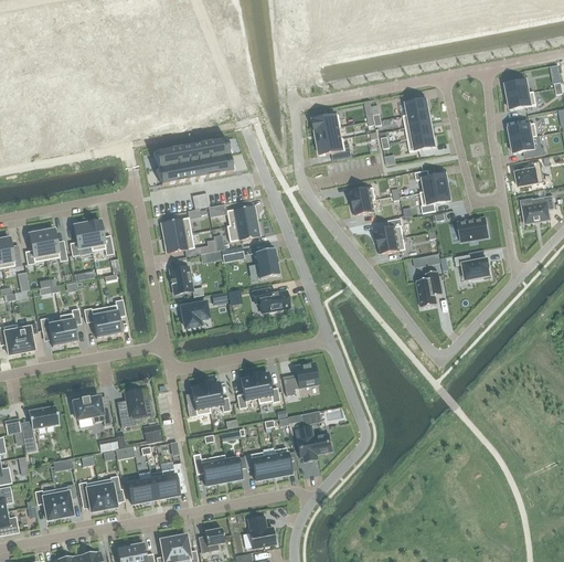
[(382,0),(385,16),(397,13),(395,0),(382,0)]
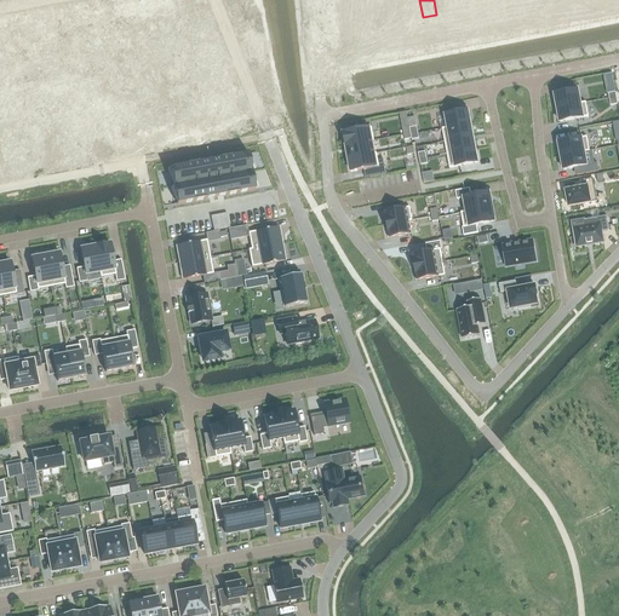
[(434,0),(436,15),(450,12),(447,0),(434,0)]
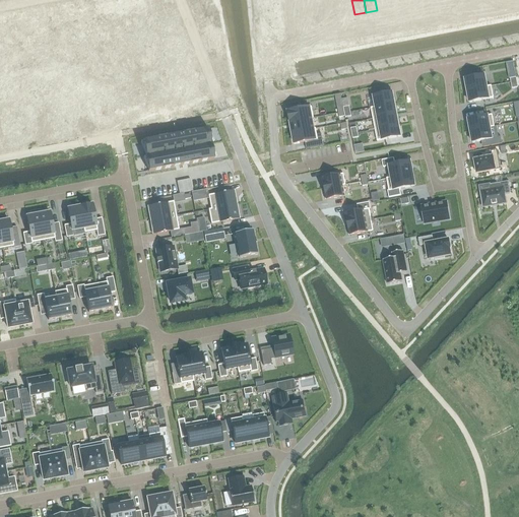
[(375,0),(377,10),(388,8),(386,0),(375,0)]
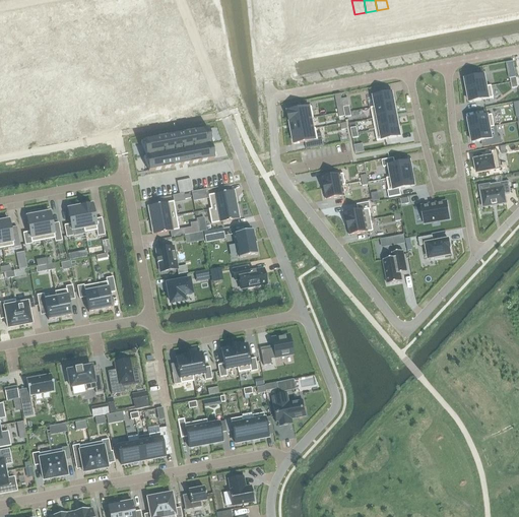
[(386,0),(388,8),(398,6),(397,0),(386,0)]
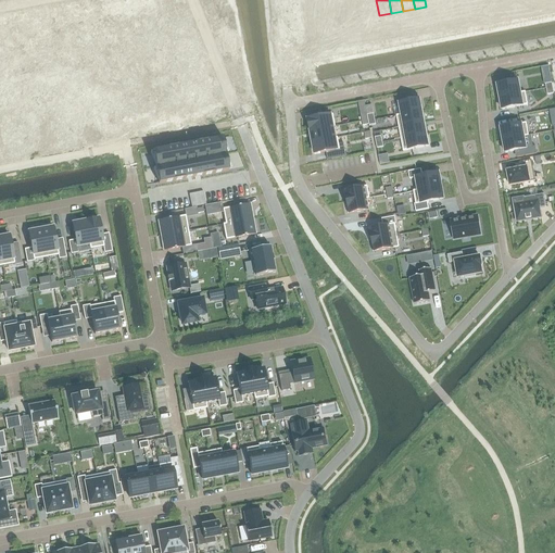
[(324,2),(302,3),(303,15),(325,13),(324,2)]
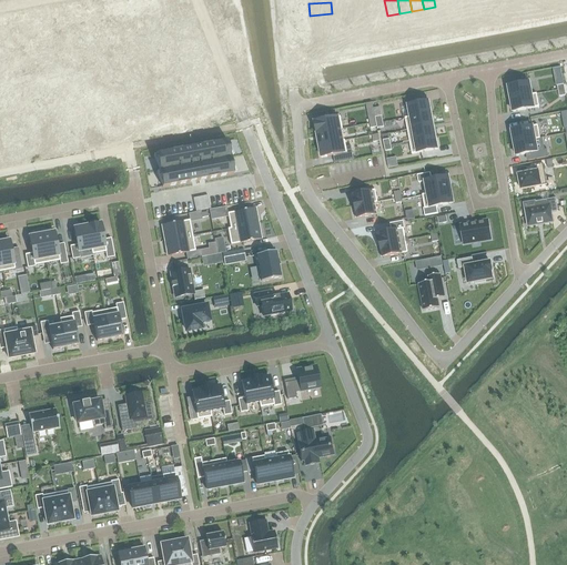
[(107,8),(94,10),(99,33),(111,31),(107,8)]
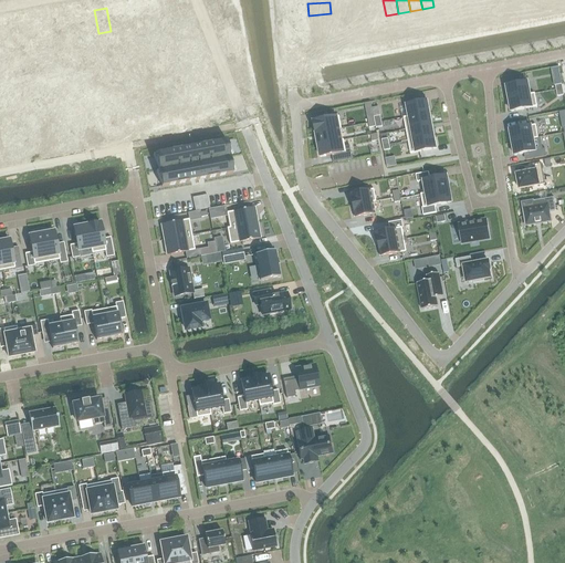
[(94,10),(82,12),(86,35),(98,33),(94,10)]
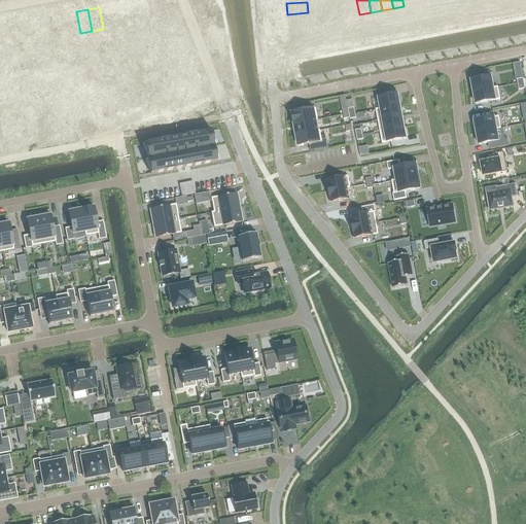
[(65,13),(54,15),(58,37),(69,35),(65,13)]
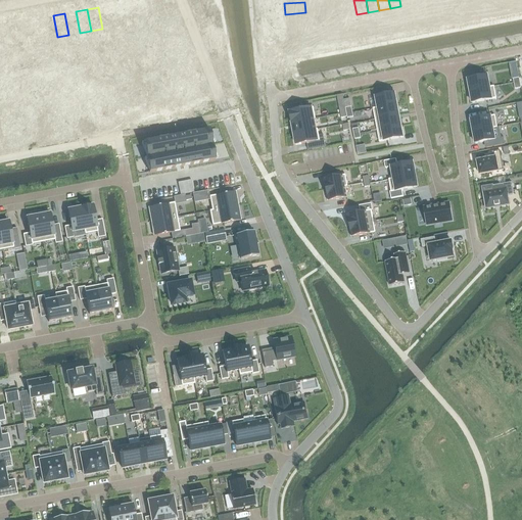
[(53,15),(42,17),(46,39),(57,37),(53,15)]
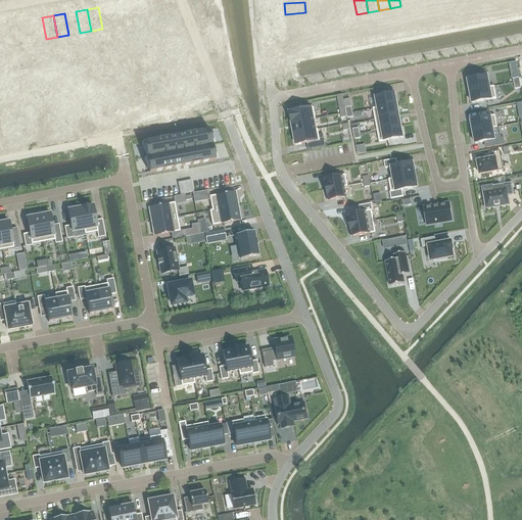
[(19,21),(6,25),(10,45),(22,43),(24,49),(31,47),(29,35),(21,36),(19,21)]
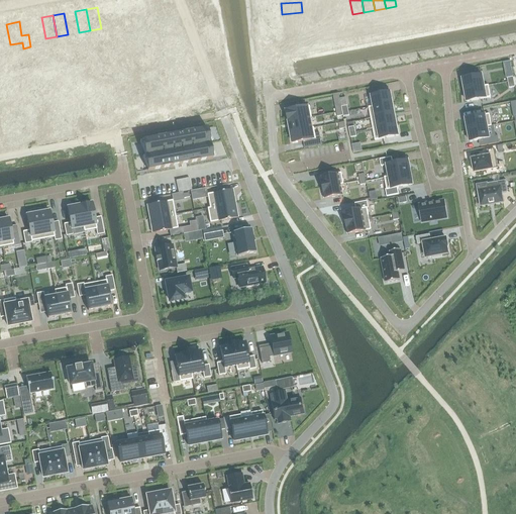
[(0,45),(10,44),(6,24),(0,24),(0,45)]
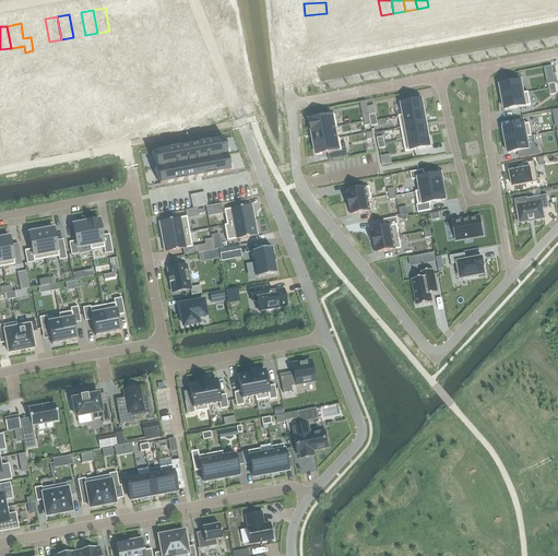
[(521,78),(500,82),(502,95),(523,91),(521,78)]
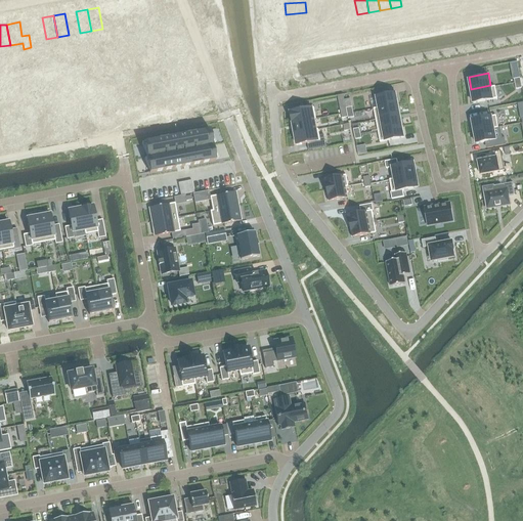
[(129,75),(118,77),(122,98),(133,96),(129,75)]
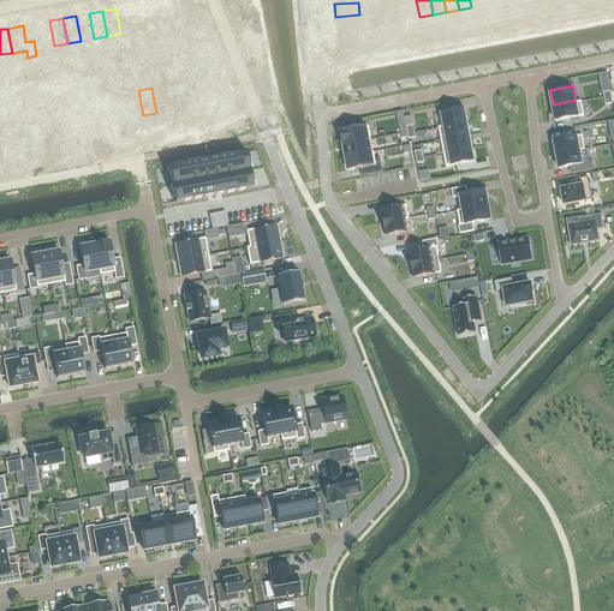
[(138,90),(125,93),(130,118),(143,115),(138,90)]
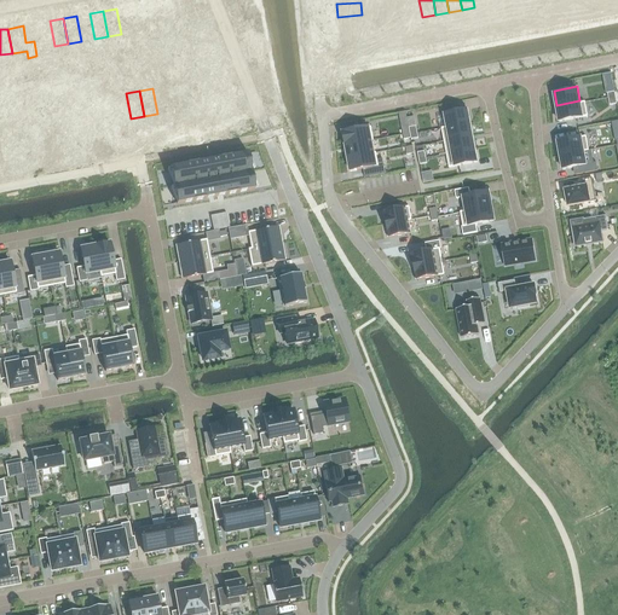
[(113,96),(99,98),(104,125),(117,122),(113,96)]
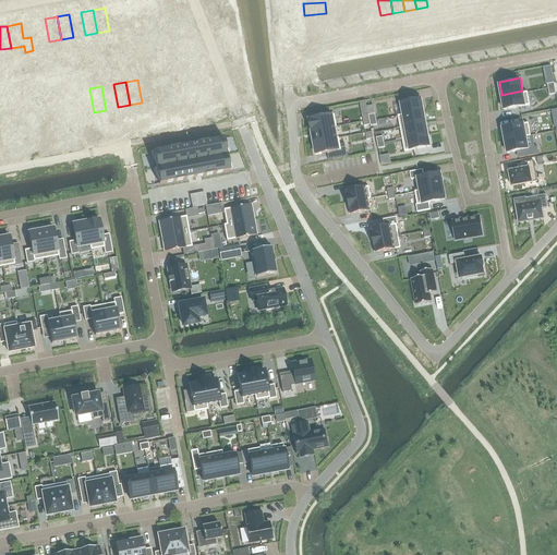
[(89,88),(77,91),(82,115),(94,112),(89,88)]
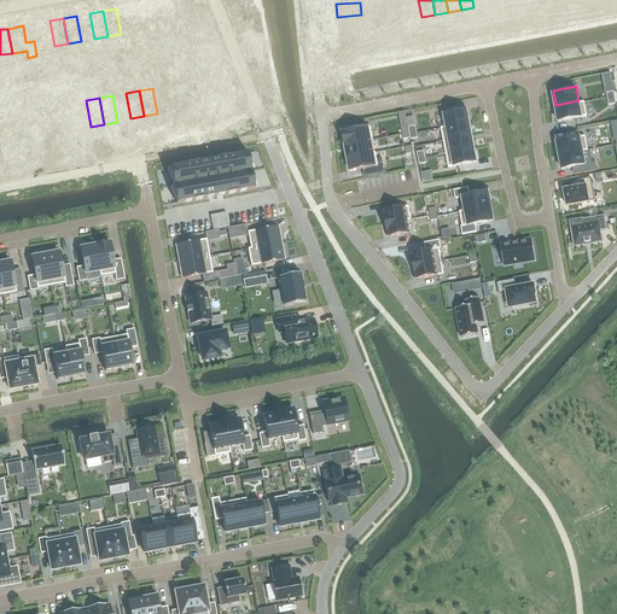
[(56,107),(41,111),(46,135),(62,132),(58,115),(65,113),(63,99),(54,100),(56,107)]
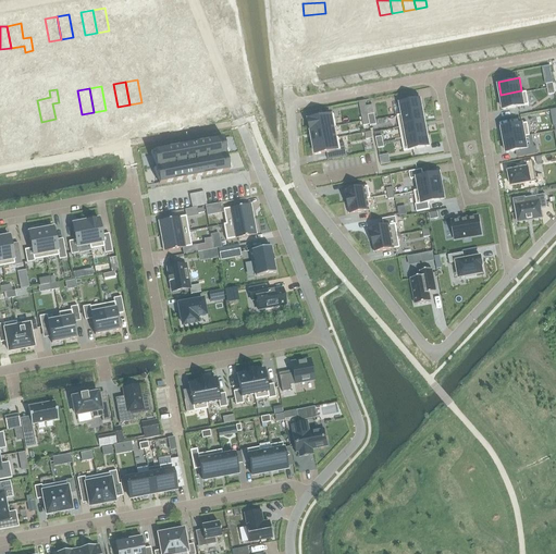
[(521,90),(501,95),(504,107),(524,103),(521,90)]
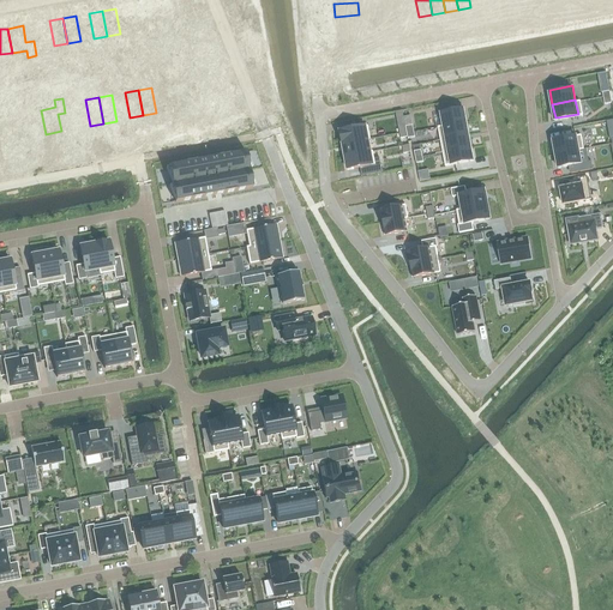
[(25,106),(17,107),(19,121),(26,120),(30,137),(46,134),(41,110),(26,113),(25,106)]
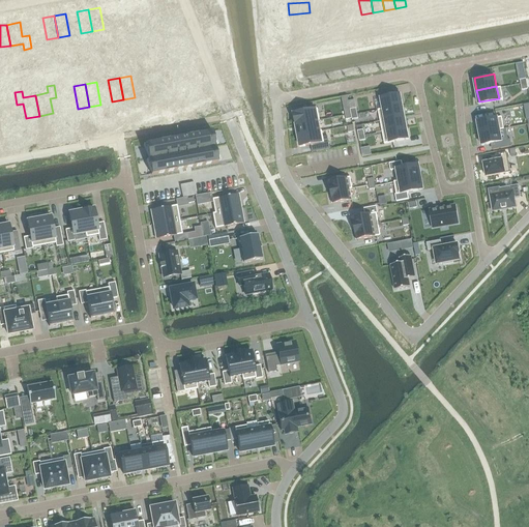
[(401,91),(381,95),(383,107),(403,103),(401,91)]
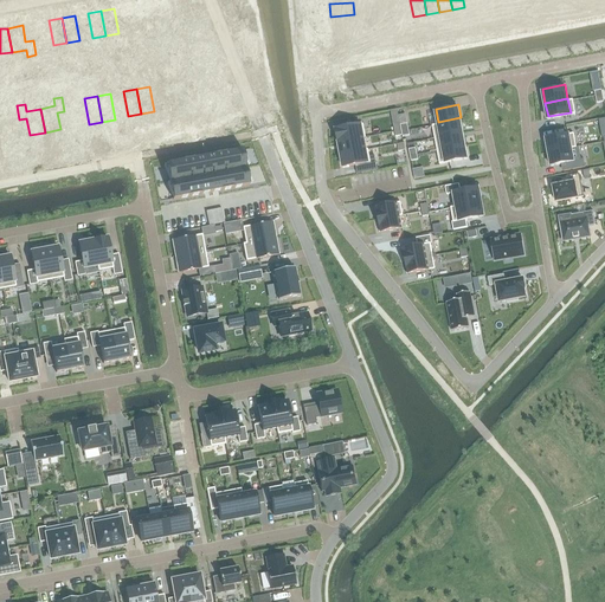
[(438,122),(432,122),(435,135),(463,130),(461,117),(438,122)]
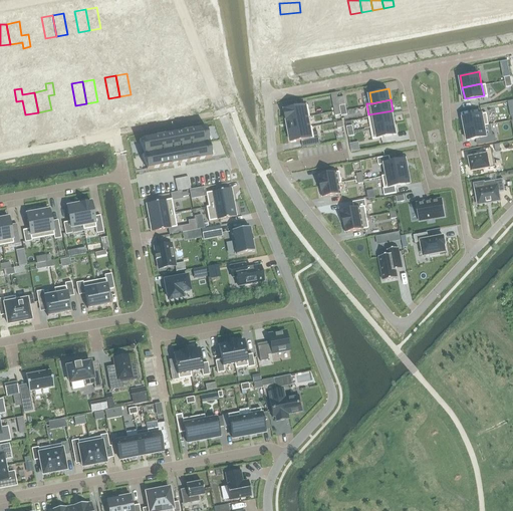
[(441,106),(440,100),(418,106),(420,112),(441,106)]
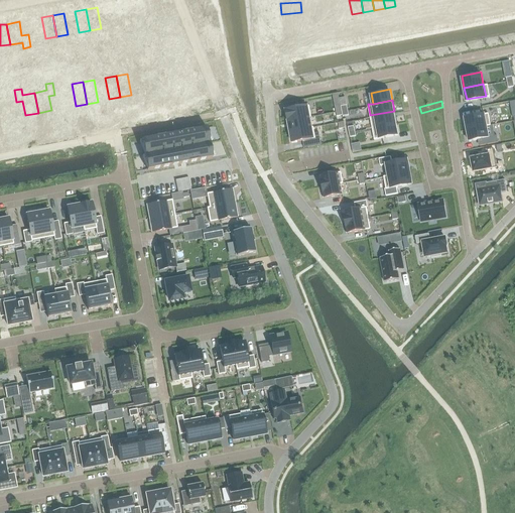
[(309,103),(286,108),(288,119),(309,115),(311,115),(309,103)]
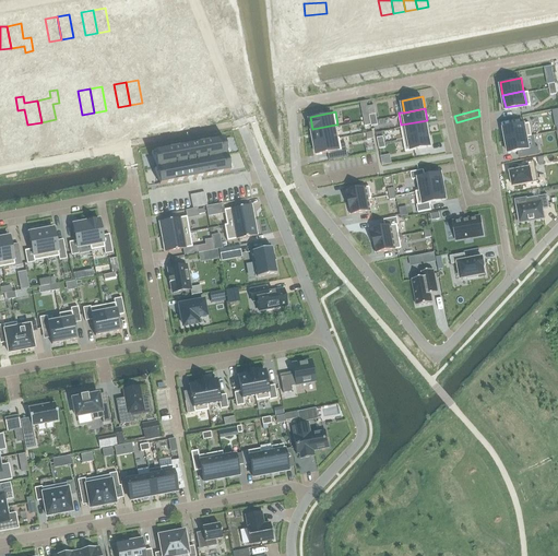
[(427,120),(401,125),(404,137),(429,132),(427,120)]
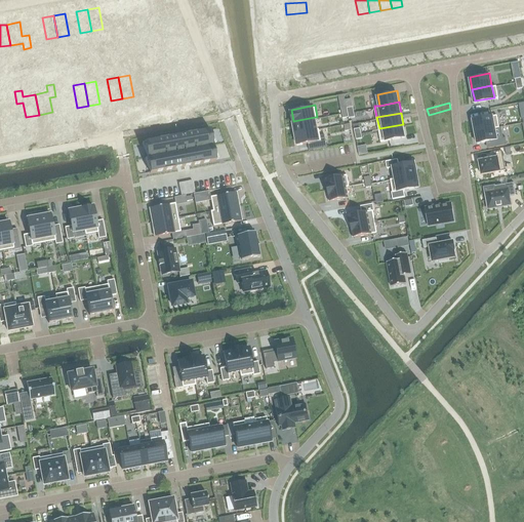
[(497,113),(473,118),(475,129),(494,126),(495,126),(499,125),(497,113)]
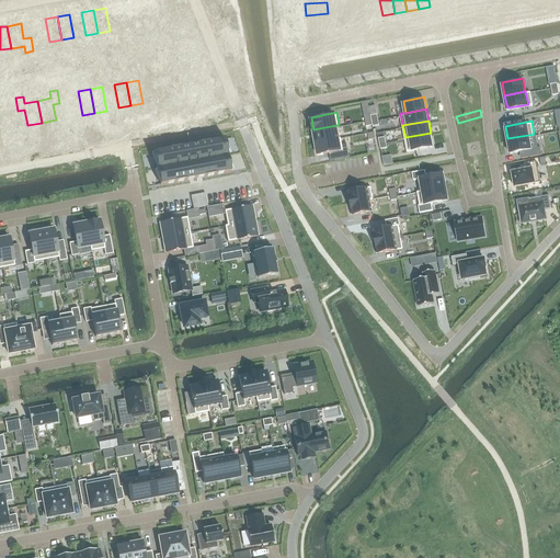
[(468,126),(470,137),(483,135),(481,124),(468,126)]
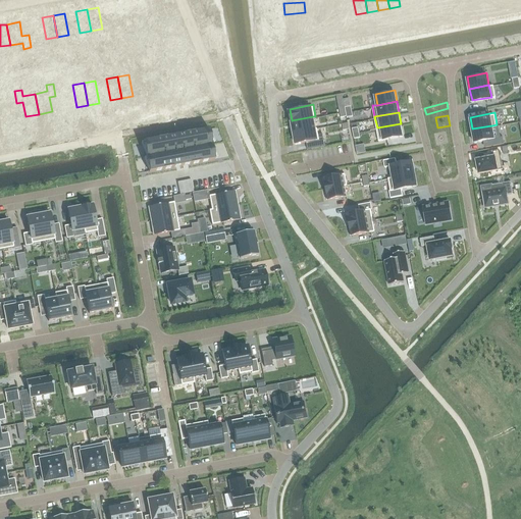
[(313,116),(292,120),(294,131),(315,126),(313,116)]
